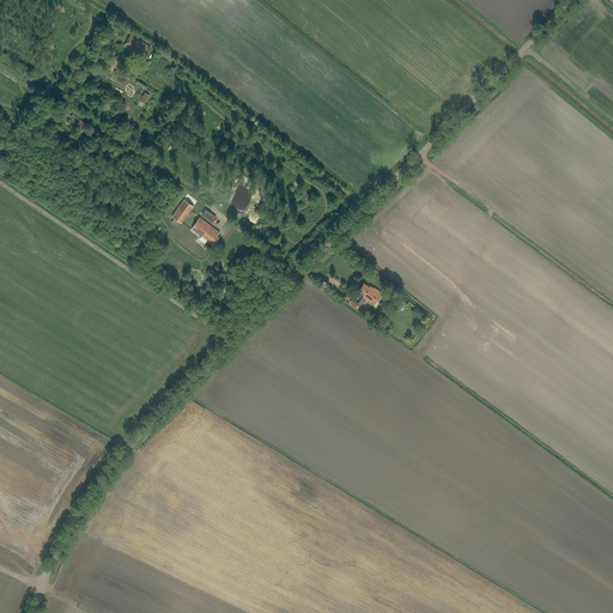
[(123,47),(141,58),(143,54),(145,55),(147,50),(146,50),(149,47),(131,36),(123,47)]
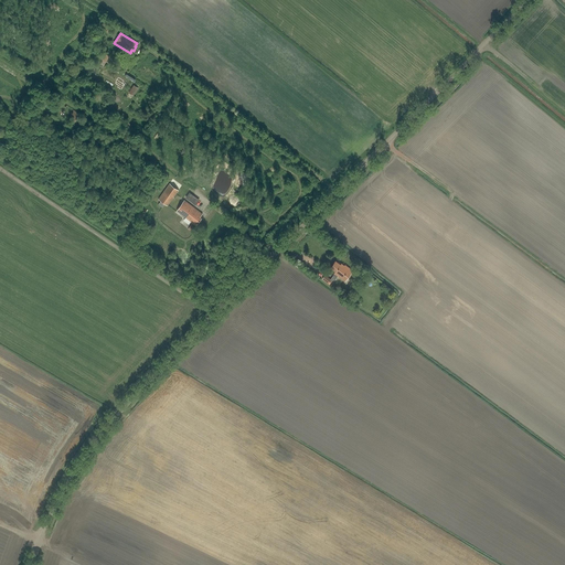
[(134,96),(138,88),(134,85),(128,93),(134,96)]
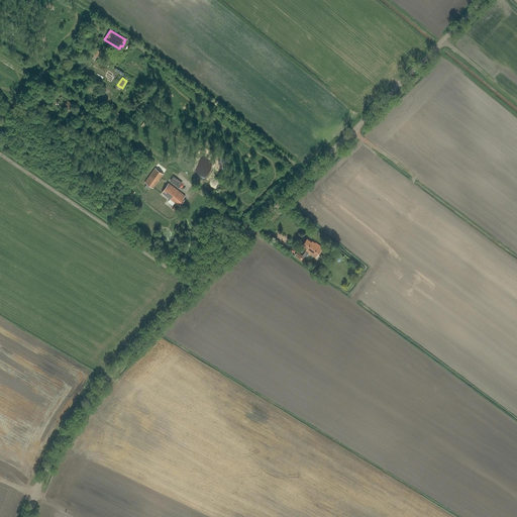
[(69,115),(73,109),(71,107),(72,105),(61,97),(55,106),(69,115)]
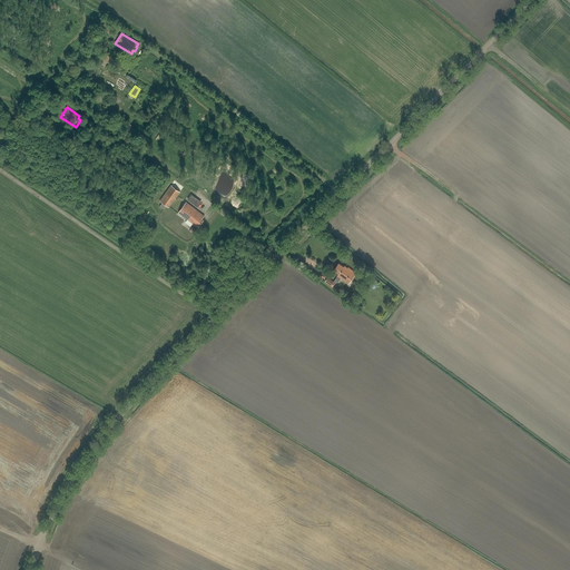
[(164,209),(166,206),(169,207),(180,193),(172,186),(160,200),(163,203),(159,207),(164,209)]
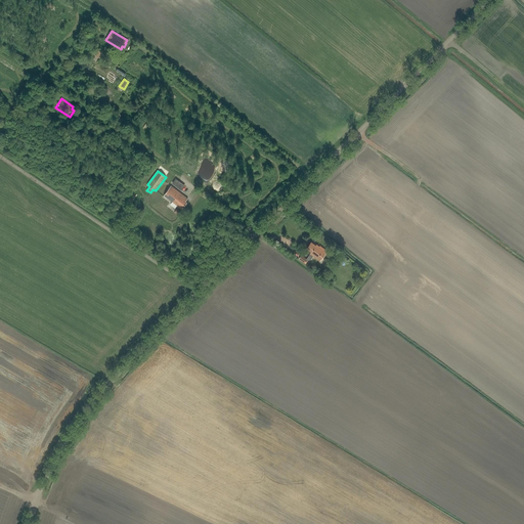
[(181,210),(187,203),(185,202),(188,199),(172,186),(164,197),(181,210)]
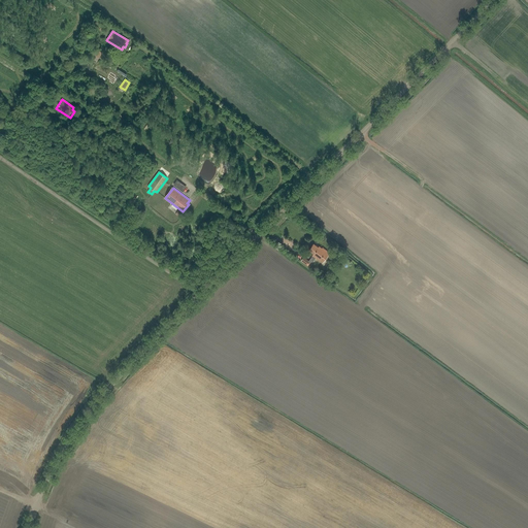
[(303,258),(301,261),(308,266),(311,261),(314,262),(316,259),(323,263),(330,253),(322,248),(322,249),(319,246),(318,248),(314,244),(308,251),(314,254),(312,256),(308,261),(303,258)]
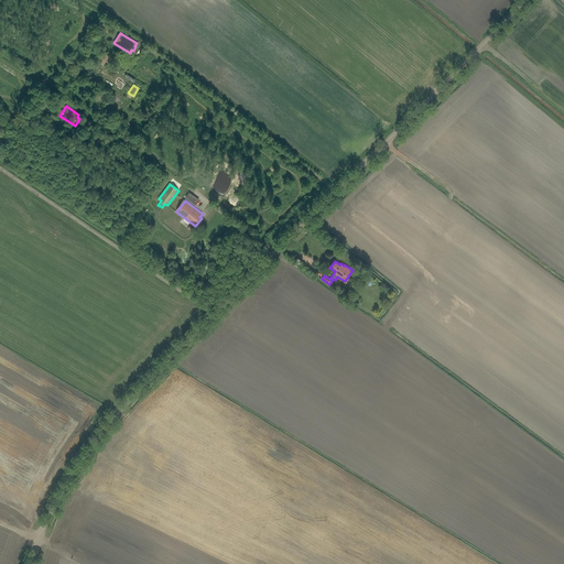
All buildings are outlined.
